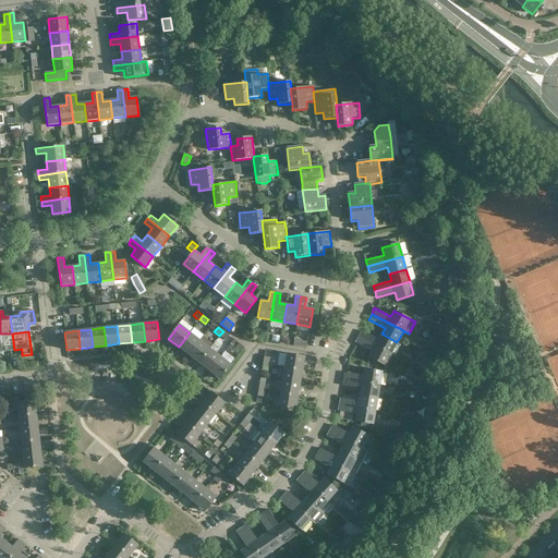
[(229,336),(223,331),(219,336),(226,340),(229,336)]
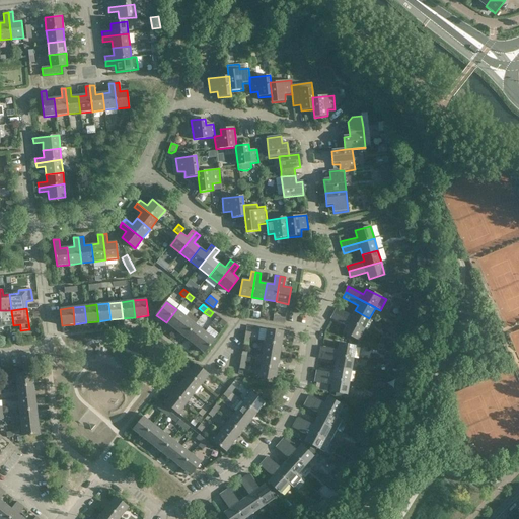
[(364,329),(369,318),(355,310),(352,316),(337,308),(334,313),(364,329)]
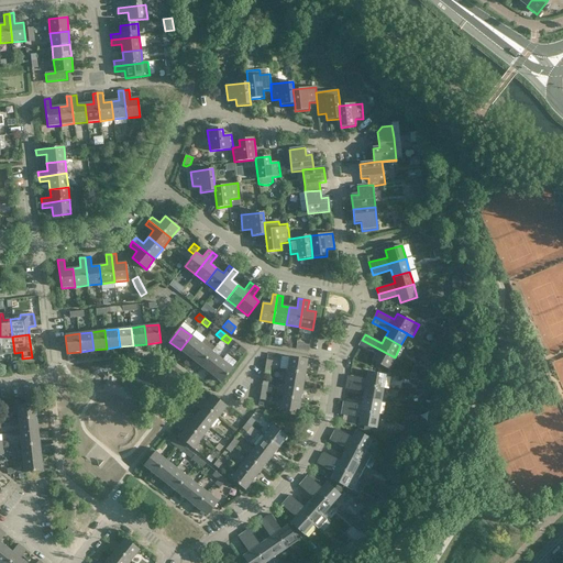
[(190,359),(201,343),(191,335),(180,350),(190,359)]
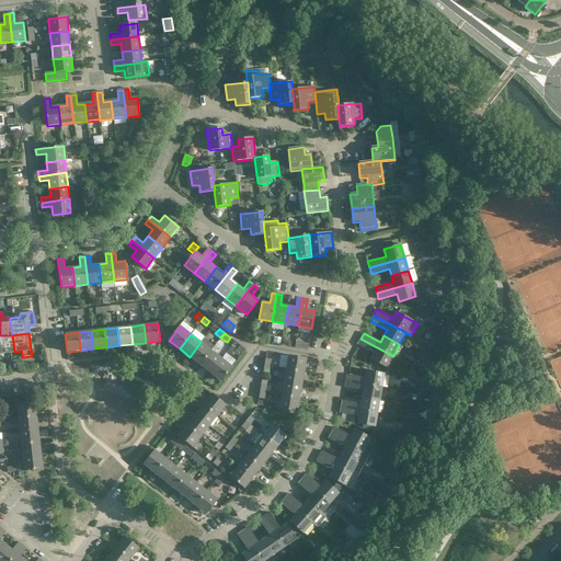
[(12,335),(0,335),(0,353),(14,352),(12,335)]
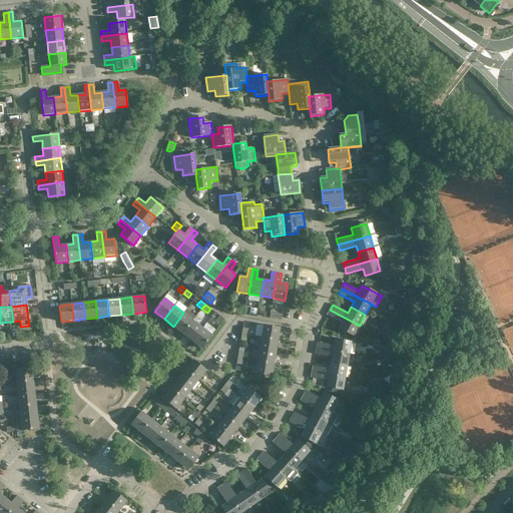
[(360,326),(330,310),(328,315),(342,323),(339,329),(354,337),(360,326)]
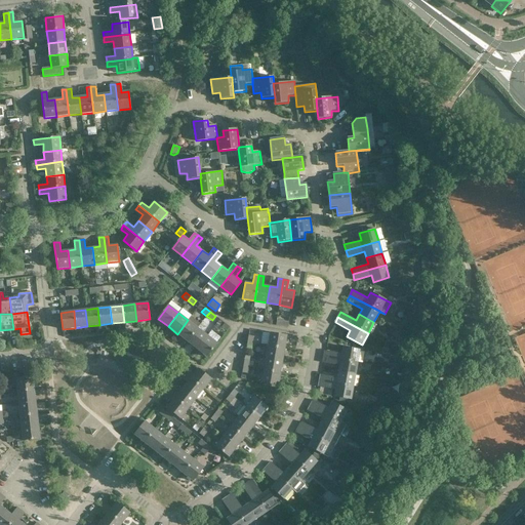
[(198,328),(188,320),(177,334),(187,341),(198,328)]
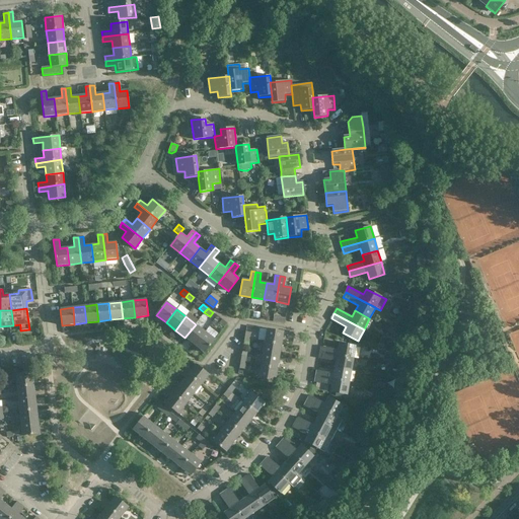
[(222,319),(218,323),(224,327),(227,323),(222,319)]
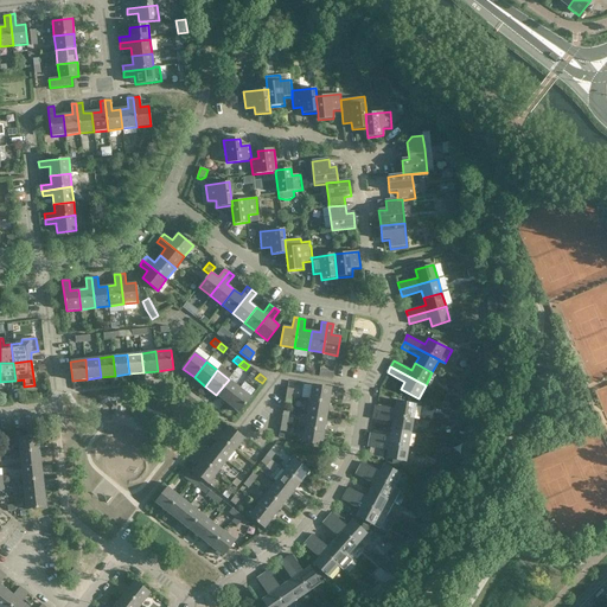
[(216,395),(228,403),(240,388),(229,379),(216,395)]
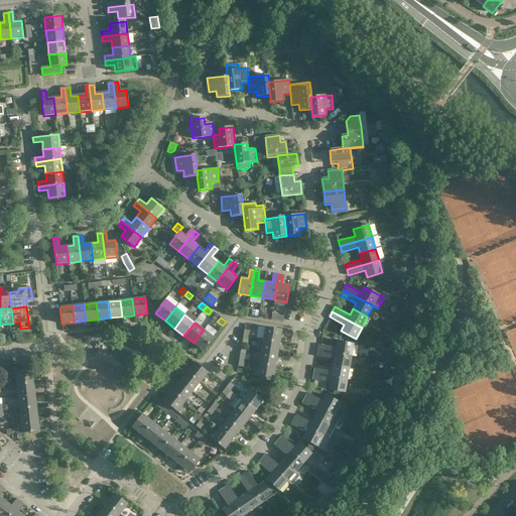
[(282,331),(265,328),(263,340),(279,343),(282,331)]
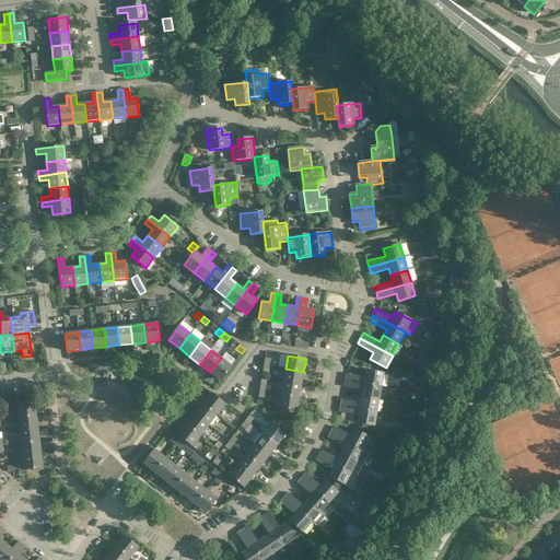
[(226,372),(232,366),(221,358),(210,372),(220,381),(226,372)]
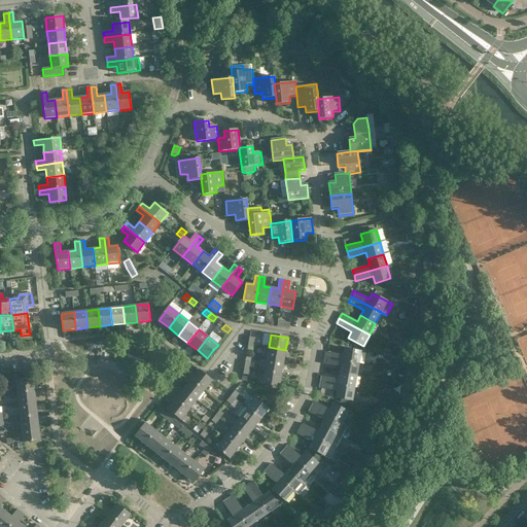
[(283,362),(285,350),(269,347),(267,359),(283,362)]
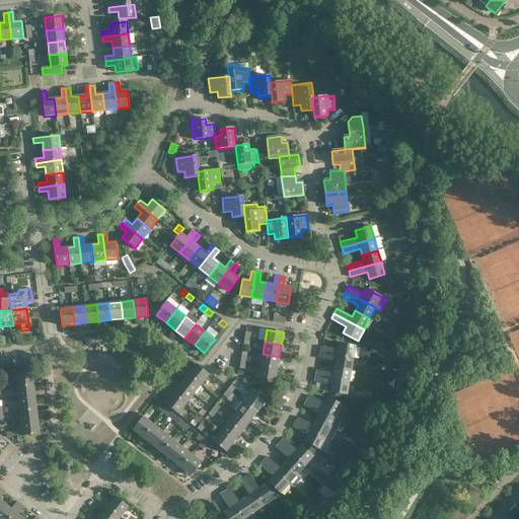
[(338,350),(320,347),(319,353),(353,358),(355,346),(339,343),(338,350)]
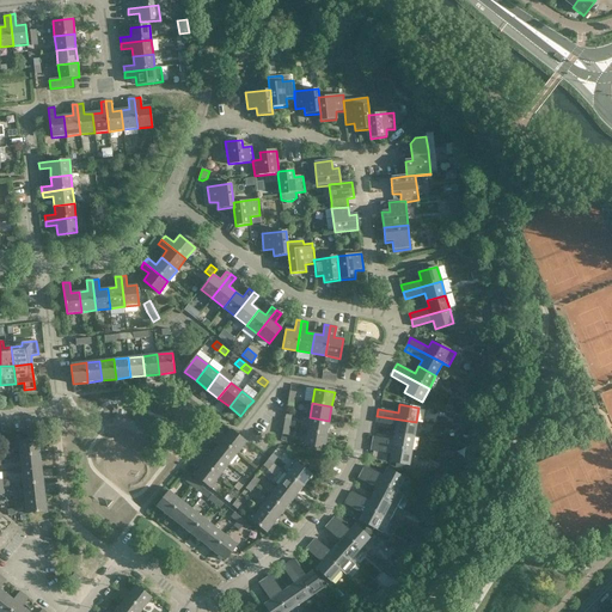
[(396,426),(395,433),(414,436),(416,422),(377,416),(375,422),(396,426)]
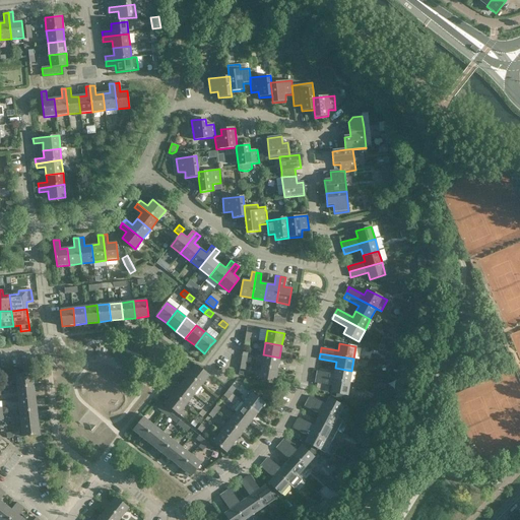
[(263,354),(261,367),(277,370),(279,358),(263,354)]
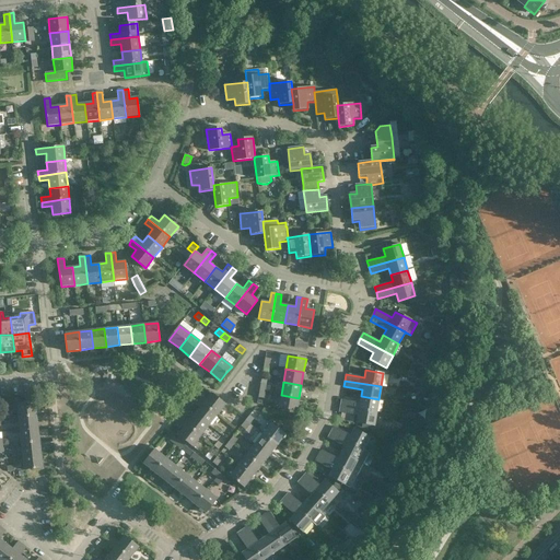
[(198,393),(195,397),(218,415),(225,405),(211,394),(207,399),(198,393)]
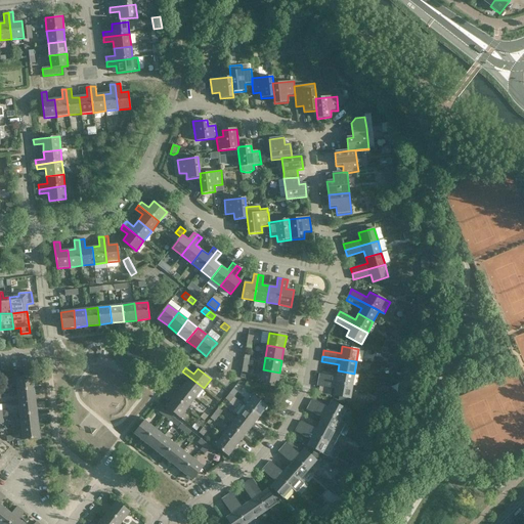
[(277,385),(279,373),(263,369),(261,382),(277,385)]
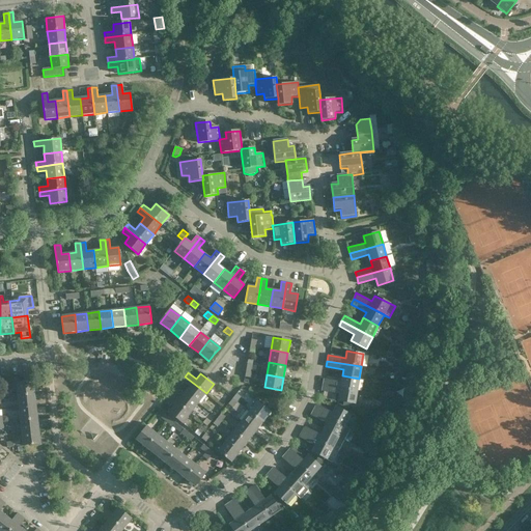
[(324,379),(323,385),(357,391),(359,379),(342,375),(341,382),(324,379)]
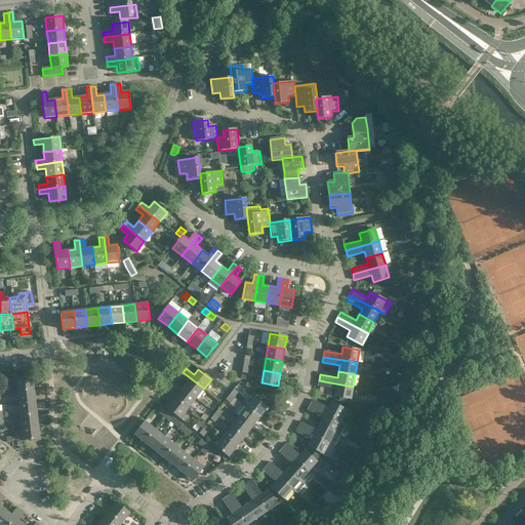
[(204,389),(183,372),(179,376),(187,382),(183,389),(196,399),(204,389)]
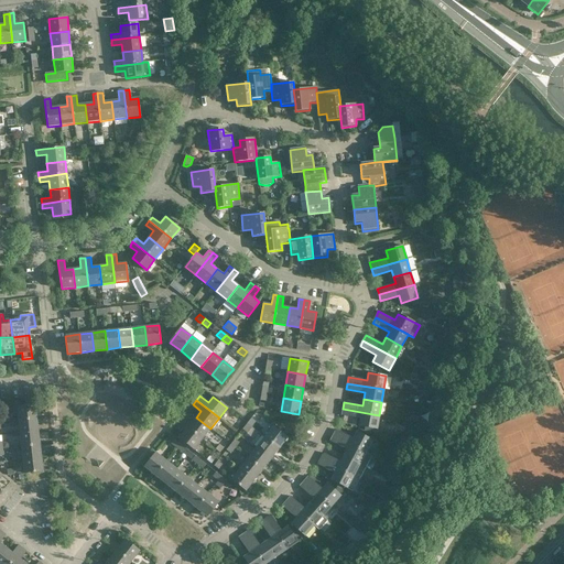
[(38,418),(35,404),(18,407),(19,420),(38,418)]
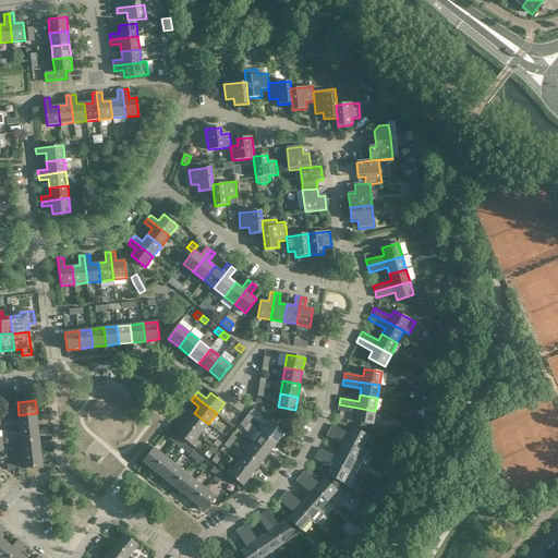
[(375,411),(339,404),(338,411),(356,414),(354,422),(361,423),(360,426),(374,428),(374,431),(377,432),(378,425),(373,424),(375,411)]
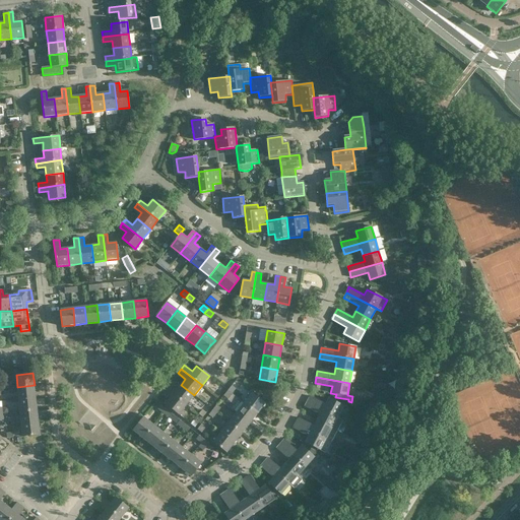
[(187,404),(194,395),(181,385),(177,390),(169,384),(166,388),(187,404)]
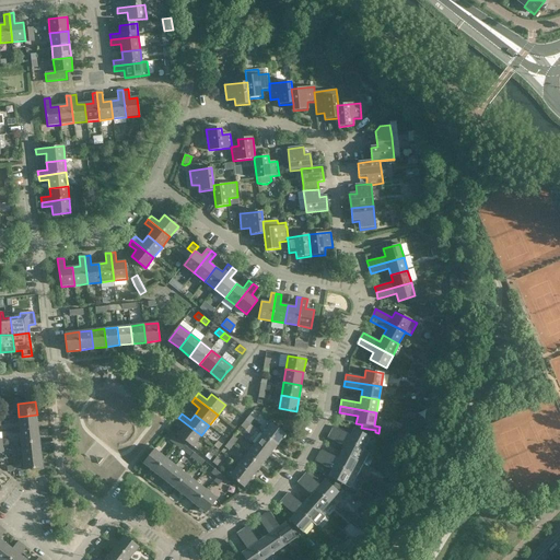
[(19,417),(20,430),(38,428),(37,415),(19,417)]
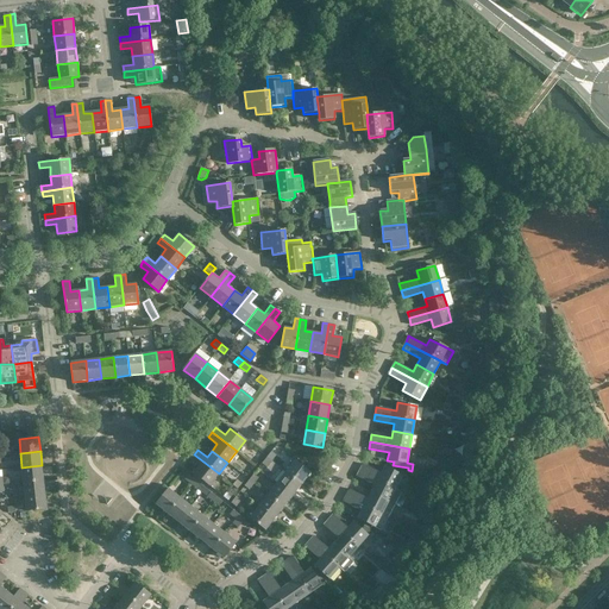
[(219,473),(194,454),(190,459),(199,466),(194,473),(209,485),(219,473)]
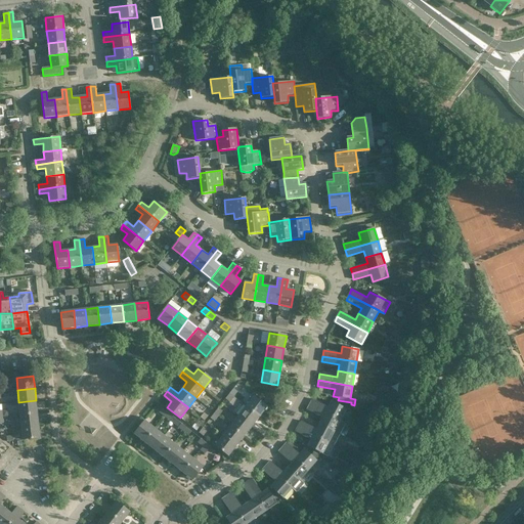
[(253,396),(246,406),(259,417),(266,406),(253,396)]
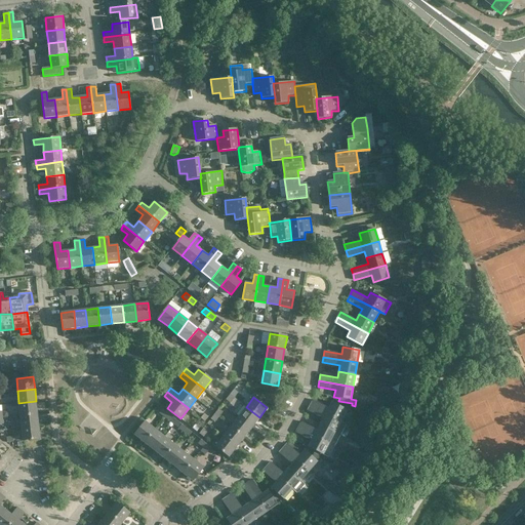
[(331,402),(328,408),(313,400),(310,405),(340,421),(347,409),(331,402)]
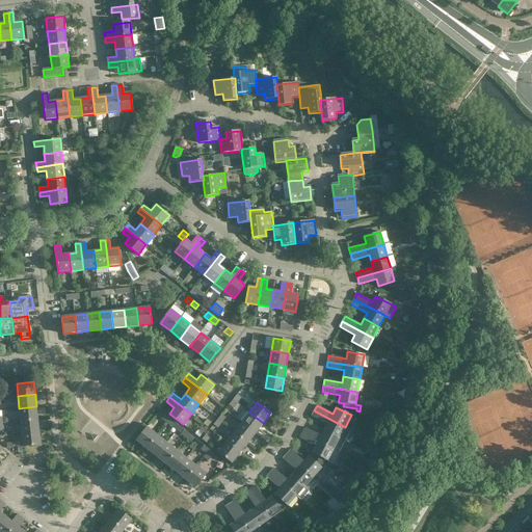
[(21,421),(37,419),(36,406),(19,408),(21,421)]
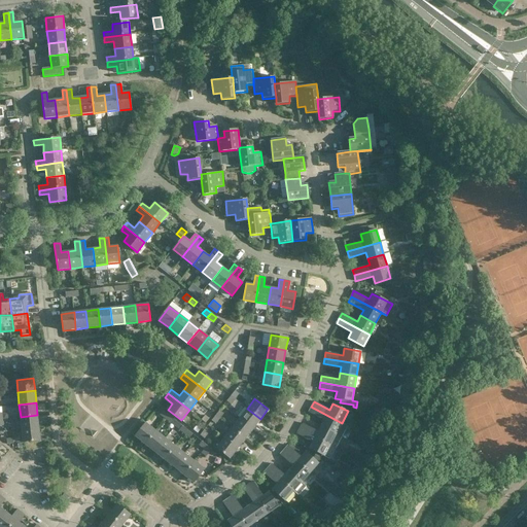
[(342,423),(311,407),(308,412),(323,420),(320,425),(341,436),(347,426),(342,423)]
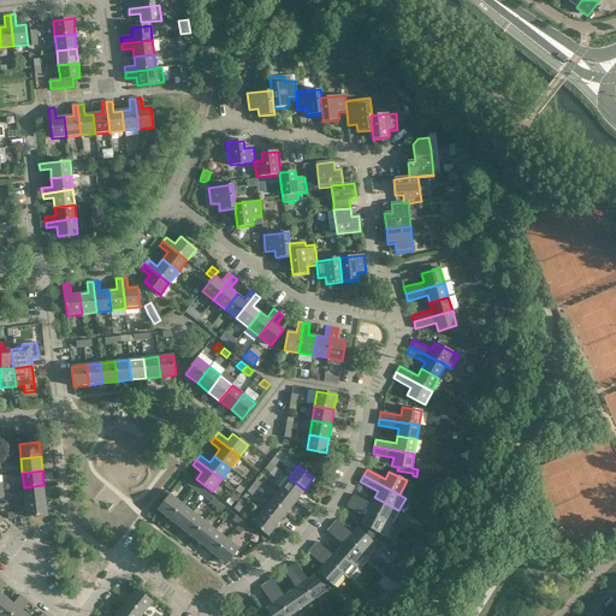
[(304,490),(289,478),(279,489),(295,502),(304,490)]
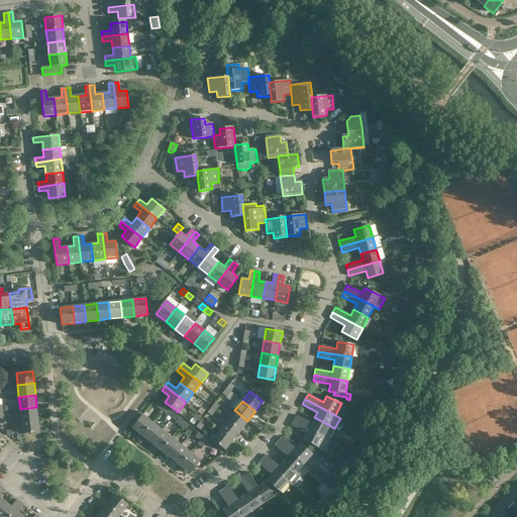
[(215,402),(211,407),(215,411),(219,406),(215,402)]
